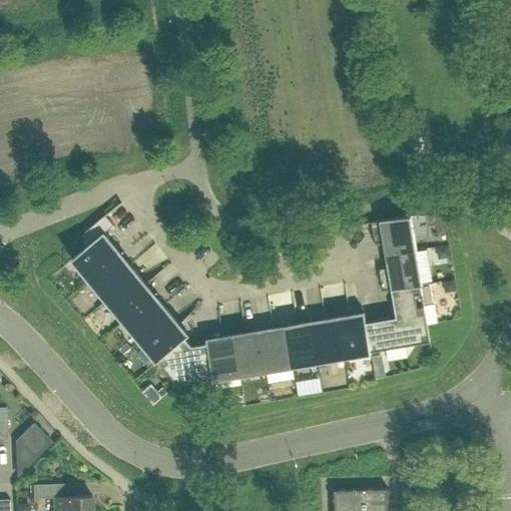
[(112,226),(103,217),(76,239),(84,248),(71,260),(88,281),(121,253),(119,254),(102,234),(112,226)]
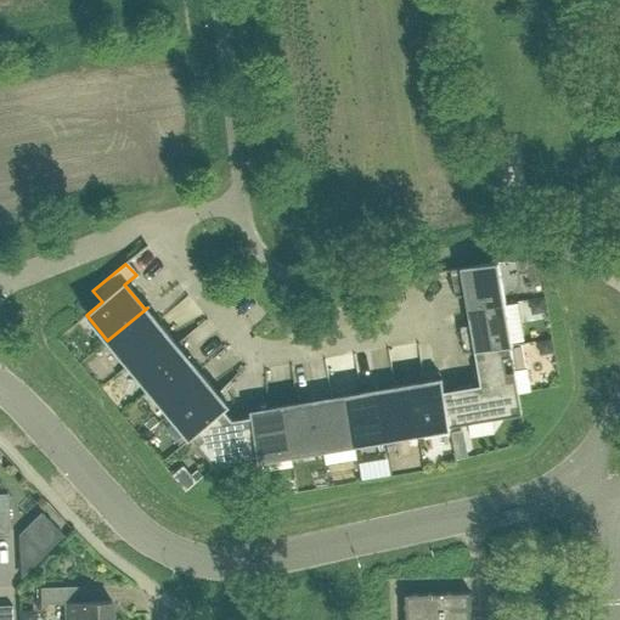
[(501,306),(494,265),(494,264),(447,272),(450,286),(447,287),(447,288),(450,287),(452,300),(463,298),(466,313),(501,306)]
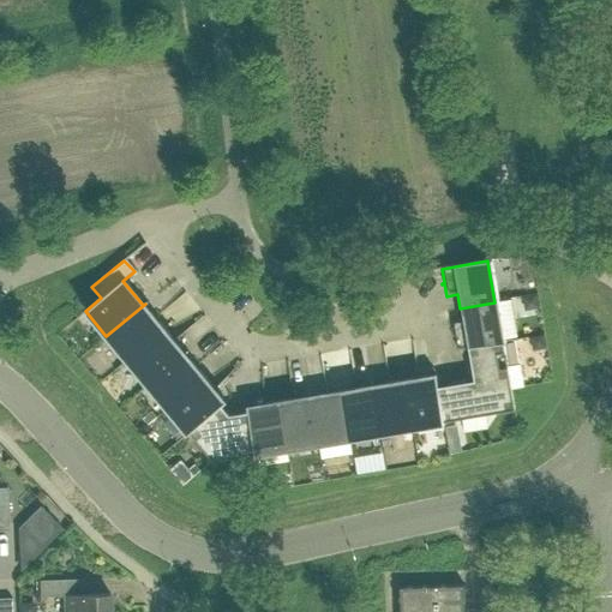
[(454,339),(456,352),(467,351),(467,349),(502,343),(495,303),(460,309),(462,323),(451,324),(454,337),(450,337),(451,339),(454,339)]
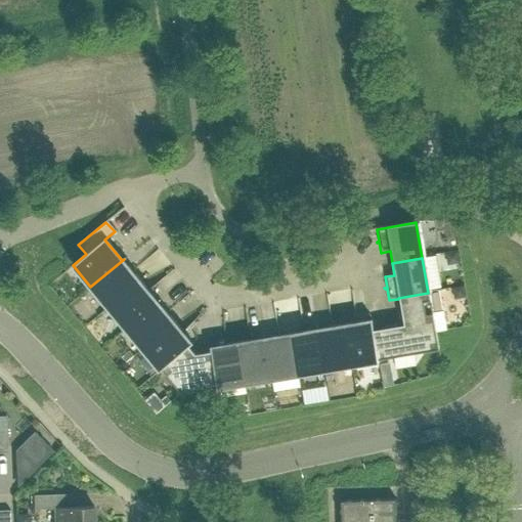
[(123,261),(125,260),(124,259),(90,287),(107,308),(139,281),(123,261)]
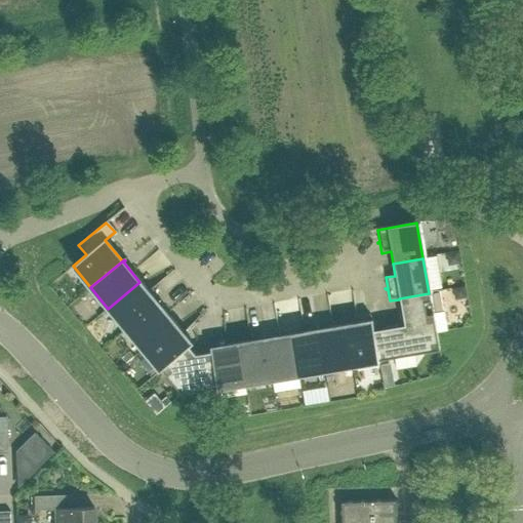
[(159,302),(159,300),(157,303),(139,282),(108,309),(125,329),(159,302)]
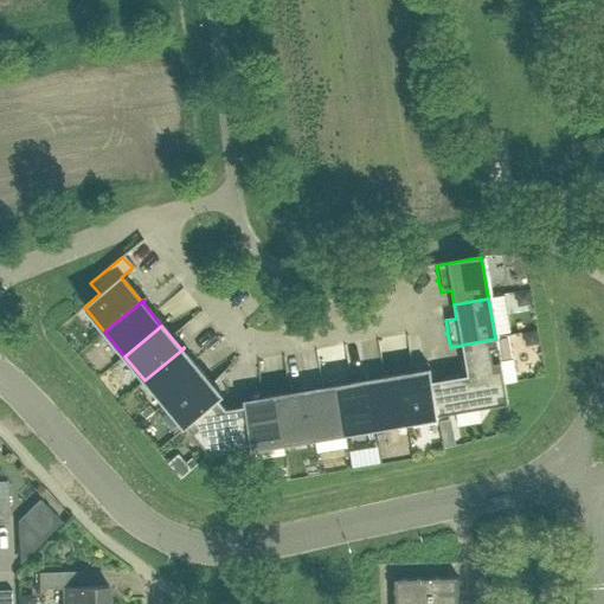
[(502,386),(502,385),(495,339),(461,345),(461,346),(466,378),(467,378),(469,392),(502,386)]
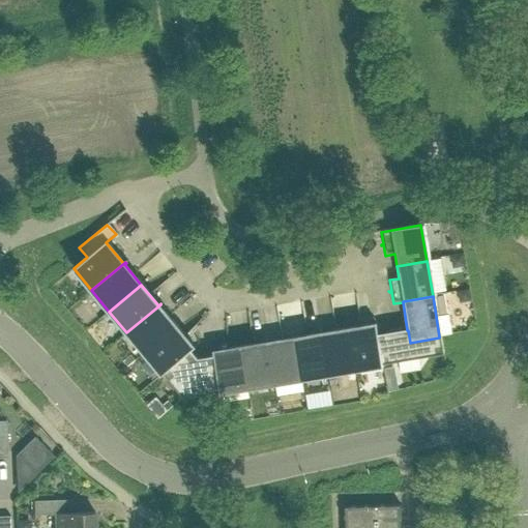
[(158,306),(160,304),(126,332),(144,353),(176,327),(158,306)]
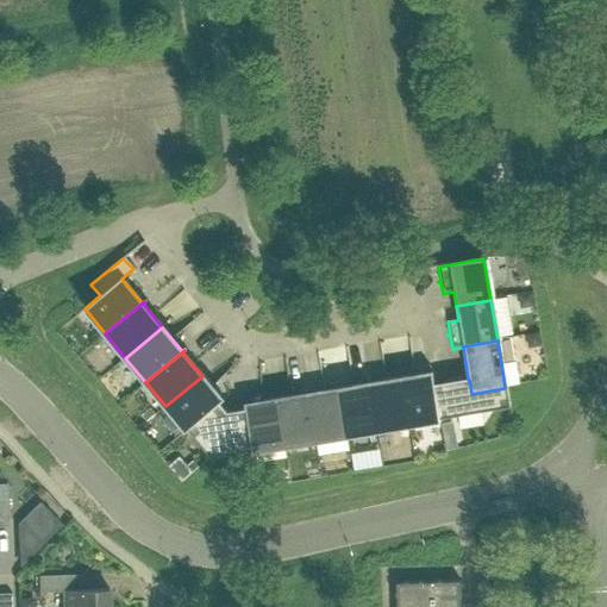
[(431,373),(430,373),(399,379),(407,425),(438,420),(432,386),(431,373)]
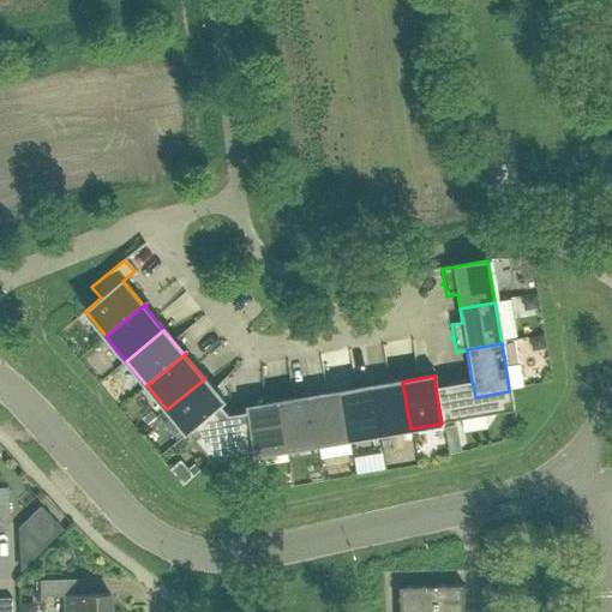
[(225,405),(225,403),(204,379),(167,409),(187,435),(220,407),(220,408),(225,405)]
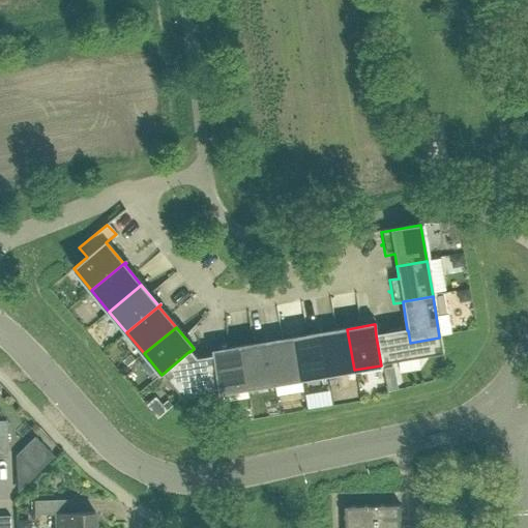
[(320,333),(320,330),(319,331),(326,375),(354,370),(347,329),(320,333)]
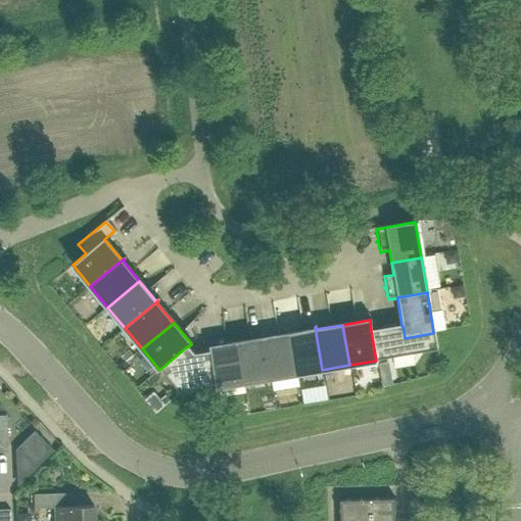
[(376,361),(436,350),(433,333),(405,338),(403,326),(401,326),(371,331),(376,361)]
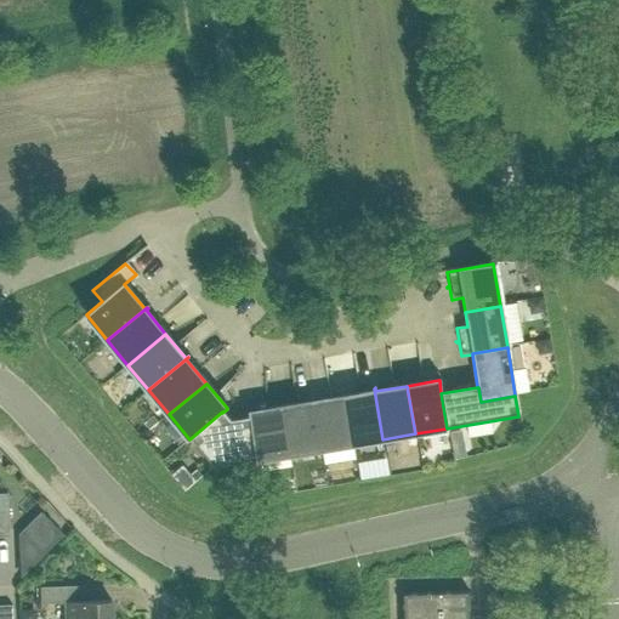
[(374,388),(374,391),(344,397),(352,444),(382,439),(374,388)]
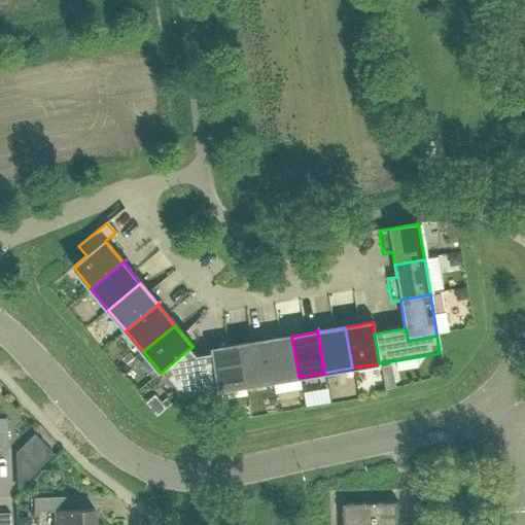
[(264,338),(271,381),(299,377),(291,337),(265,341),(265,338),(264,338)]
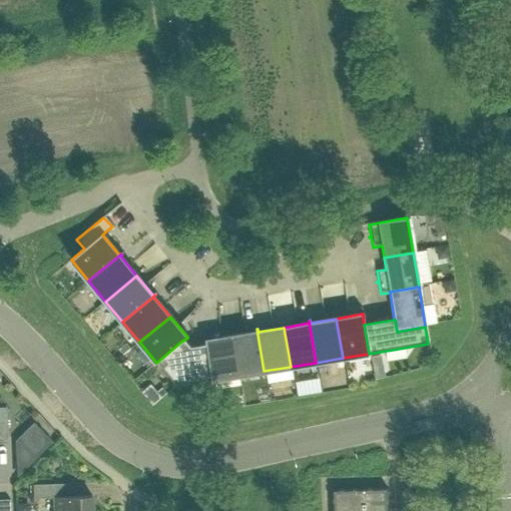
[(257,329),(257,332),(231,336),(237,376),(264,371),(257,329)]
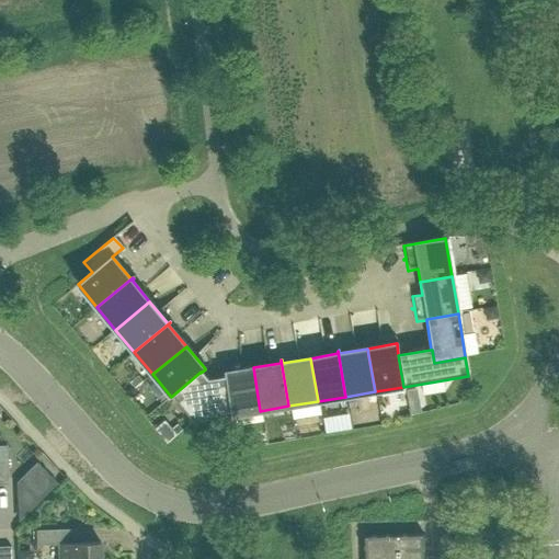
[(253,367),(224,373),(225,378),(231,415),(260,411),(253,367)]
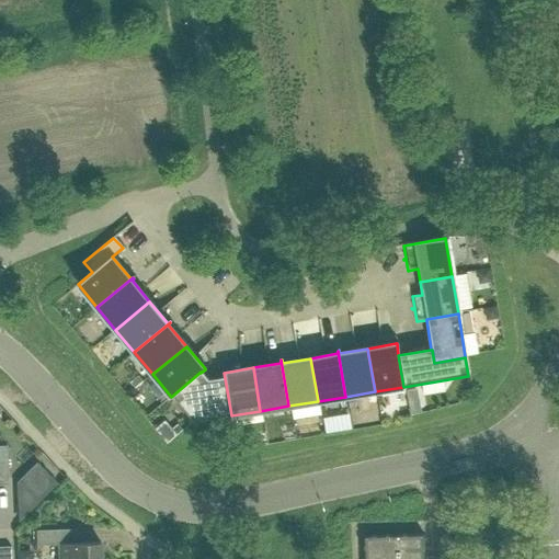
[(171,397),(193,422),(231,415),(225,378),(208,380),(201,373),(201,372),(171,397)]
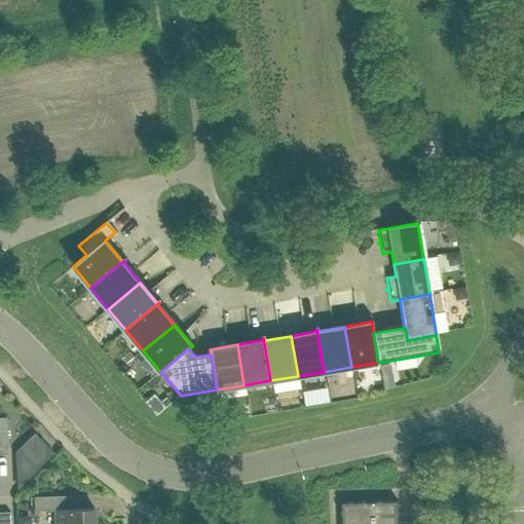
[(154,416),(162,410),(153,398),(145,405),(154,416)]
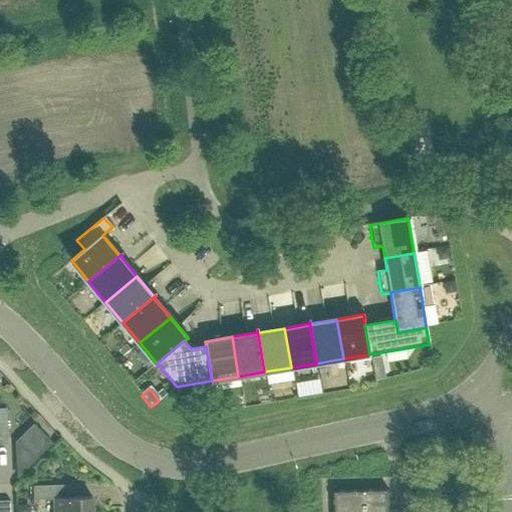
[(49,444),(31,426),(24,433),(42,451),(49,444)]
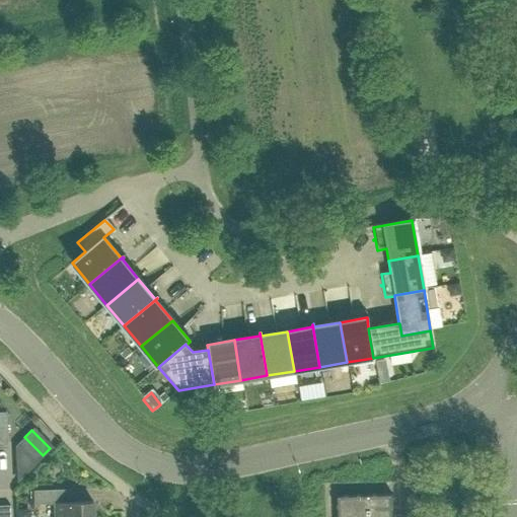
[(52,505),(52,516),(90,516),(90,504),(69,504),(68,491),(30,493),(31,506),(52,505)]
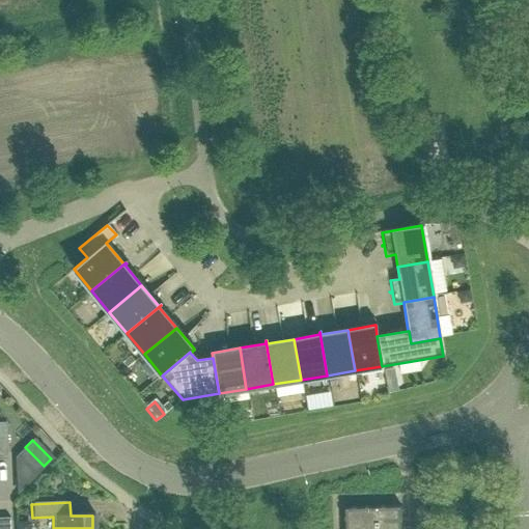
[(399,528),(399,507),(343,509),(343,528),(399,528)]
